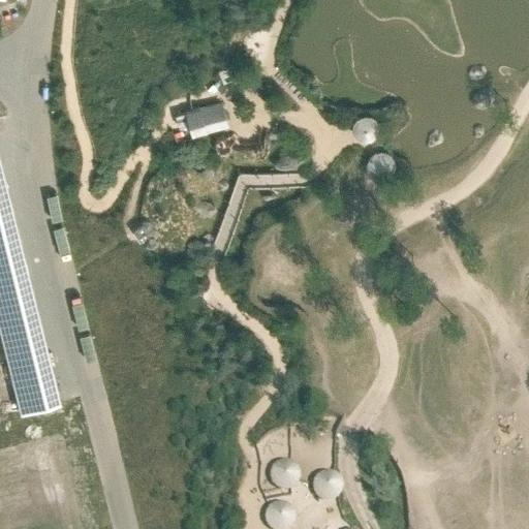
[(209,106),(200,110),(207,132),(227,127),(221,103),(209,106)]
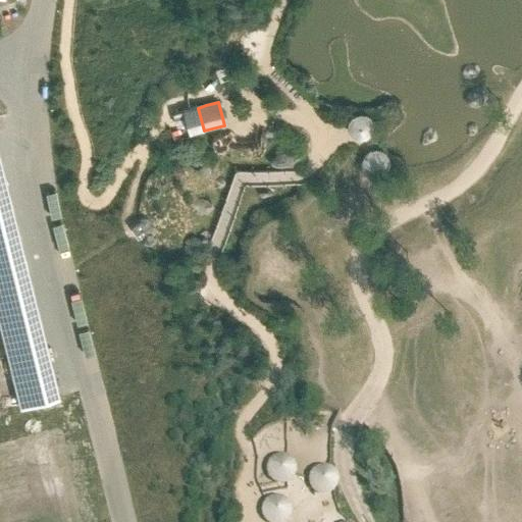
[(190,135),(204,131),(198,108),(174,114),(177,128),(188,125),(190,135)]
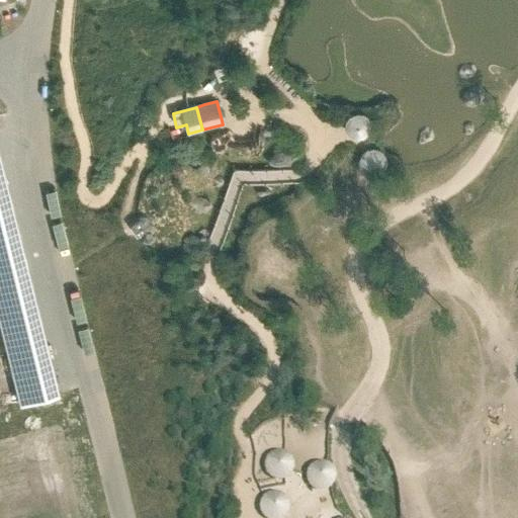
[(354,114),(351,115),(348,117),(347,120),(346,123),(346,126),(347,130),(349,133),(352,135),(355,136),(358,136),(361,135),(364,133),(366,131),(367,127),(367,123),(367,120),(365,118),(363,115),(360,114),(357,113),(354,114)]
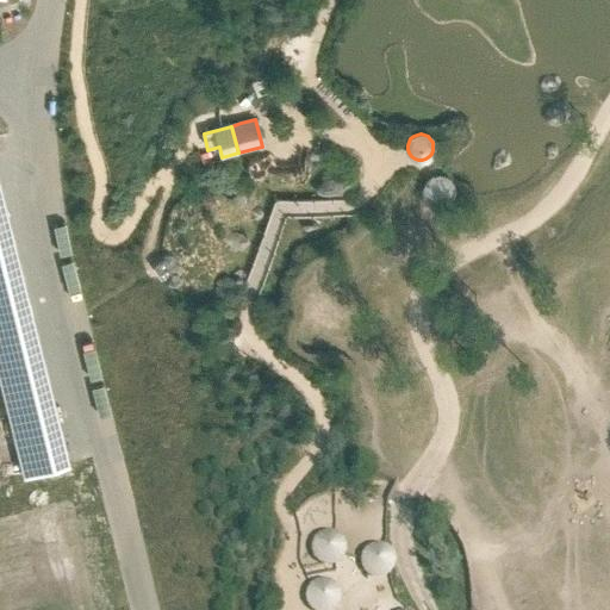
[(442,204),(444,203),(447,200),(449,198),(452,195),(452,193),(453,190),(452,187),(452,185),(452,184),(449,181),(448,179),(444,178),(442,175),(439,175),(436,175),(433,176),(430,178),(428,180),(427,181),(425,182),(424,185),(424,188),(424,191),(424,194),(425,197),(428,199),(430,201),(433,203),(436,204),(439,204),(442,204)]
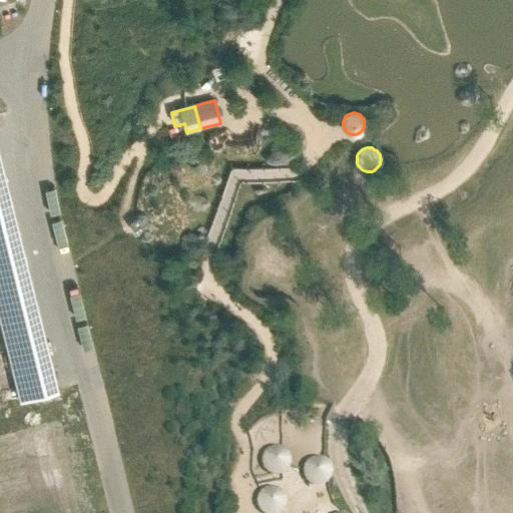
[(0,154),(0,318),(20,399),(58,390),(0,154)]
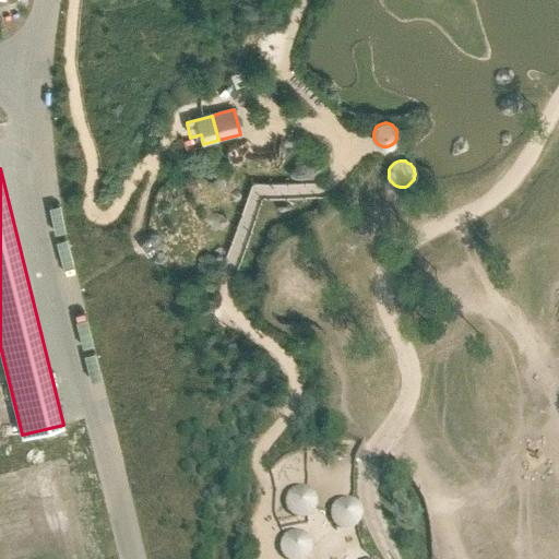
[(146,236),(140,240),(147,253),(155,249),(156,248),(149,235),(146,236)]
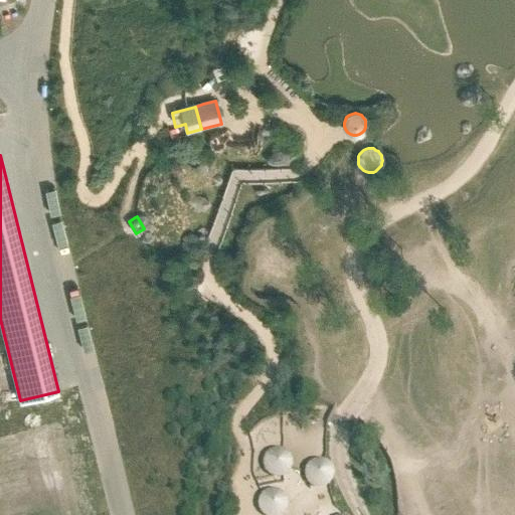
[(289,464),(289,461),(288,458),(286,456),(284,454),(281,453),(278,453),(275,453),(272,454),(270,455),(268,458),(267,460),(266,463),(266,466),(267,469),(268,471),(270,473),(273,475),(276,476),(278,476),(281,475),(283,474),(284,474),(286,472),(288,469),(289,467),(289,464)]
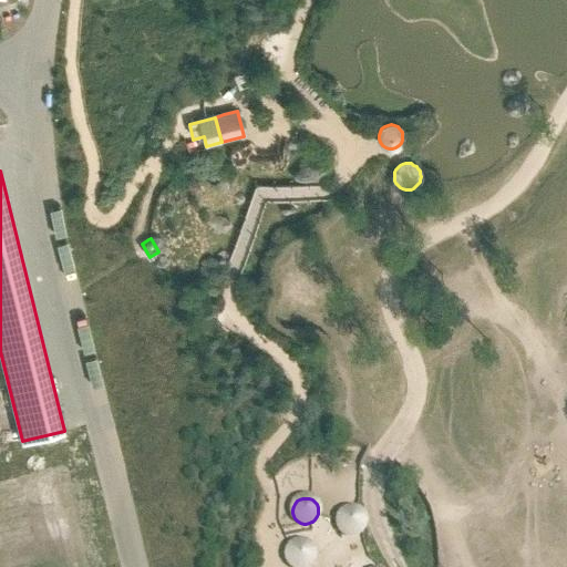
[(364,523),(364,519),(363,516),(361,514),(358,512),(356,509),(352,509),(349,509),(346,511),(342,513),(340,515),(339,518),(338,522),(338,523),(338,525),(339,528),(340,532),(342,534),(346,535),(349,536),(352,536),(356,536),(359,534),(361,532),(363,529),(364,526),(364,523)]
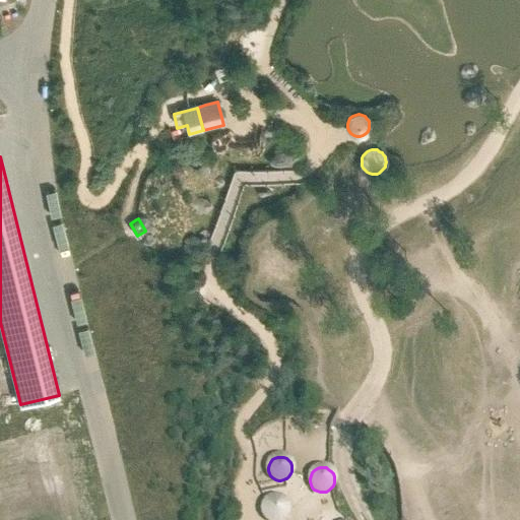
[(264,505),(263,508),(263,511),(263,514),(265,516),(266,518),(268,519),(280,519),(282,519),(284,517),(286,514),(286,512),(287,509),(286,506),(285,503),(283,501),(281,499),(278,498),(275,498),(273,498),(270,499),(267,500),(265,502),(264,505)]
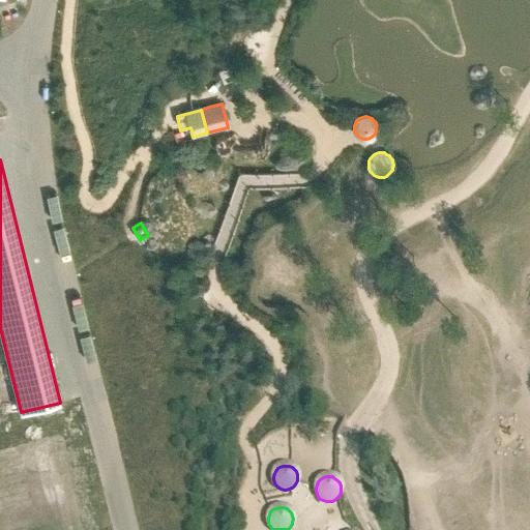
All buildings are outlined.
